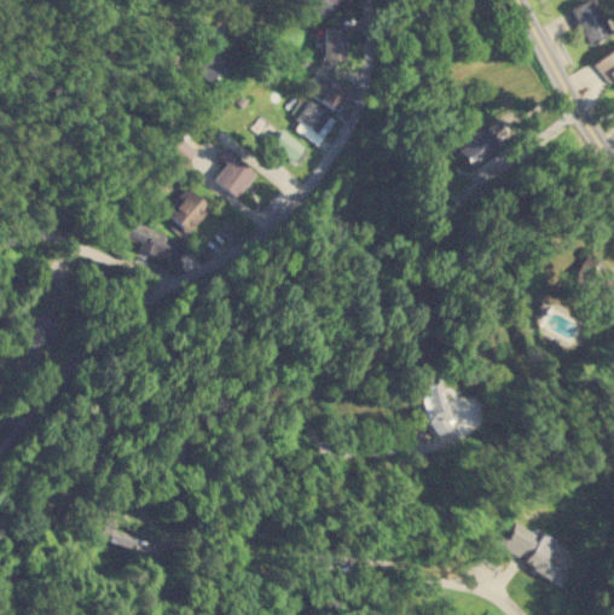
[(306,0),(319,18),(345,0),(306,0)]
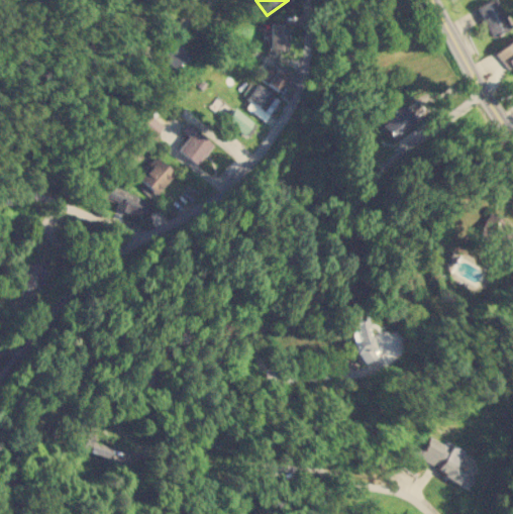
[(512,25),(495,0),(493,0),(478,9),(496,39),(512,29),(512,25)]
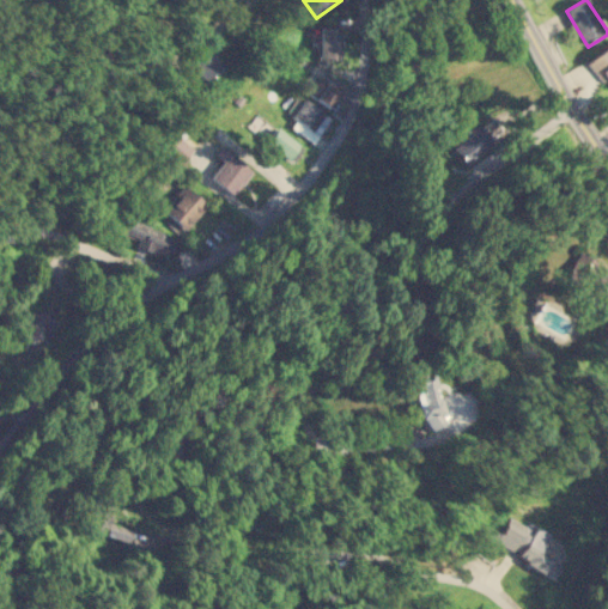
[(344,62),(345,29),(321,28),(320,61),(344,62)]
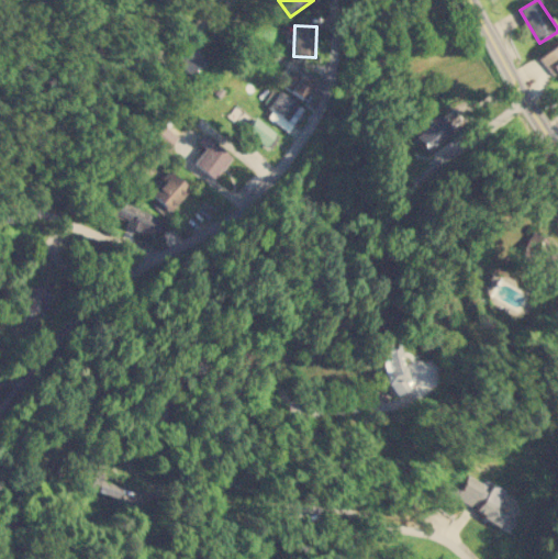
[(557,78),(557,45),(540,59),(557,78)]
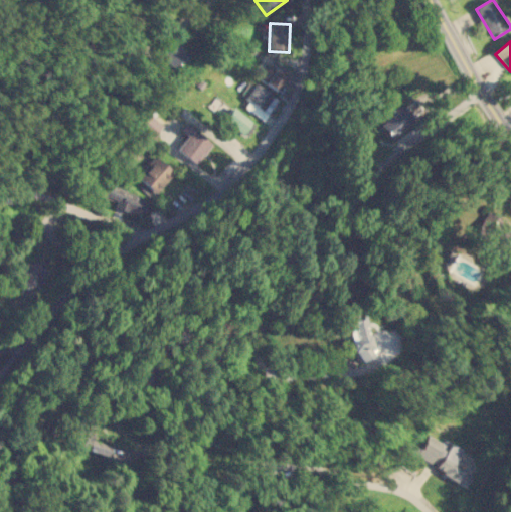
[(188,58),(178,42),(162,53),(172,68),(188,58)]
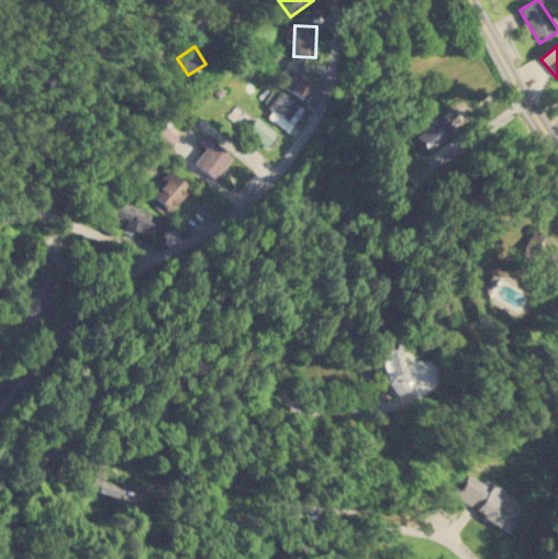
[(308,101),(316,84),(294,73),(286,90),(308,101)]
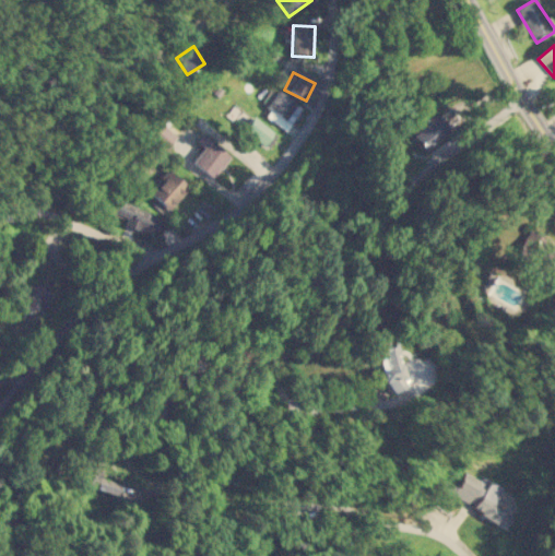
[(267,116),(290,132),(306,109),(283,93),(267,116)]
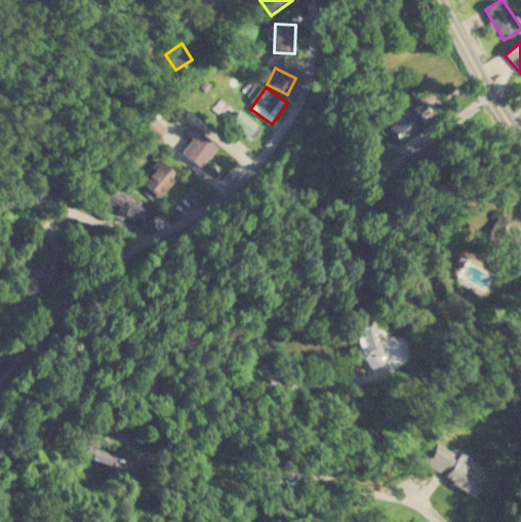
[(391,120),(394,124),(388,128),(397,143),(423,126),(410,108),(391,120)]
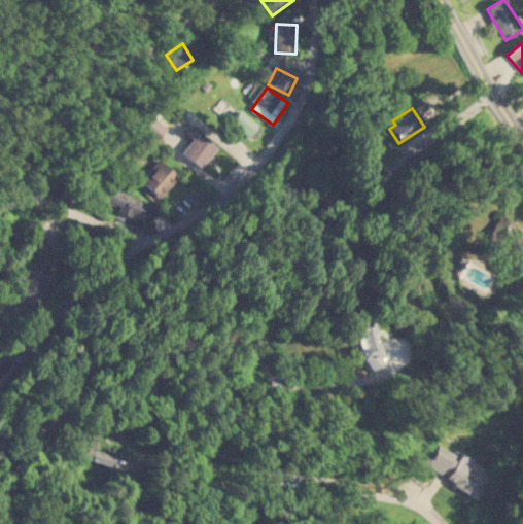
[(232,125),(250,139),(260,126),(242,111),(232,125)]
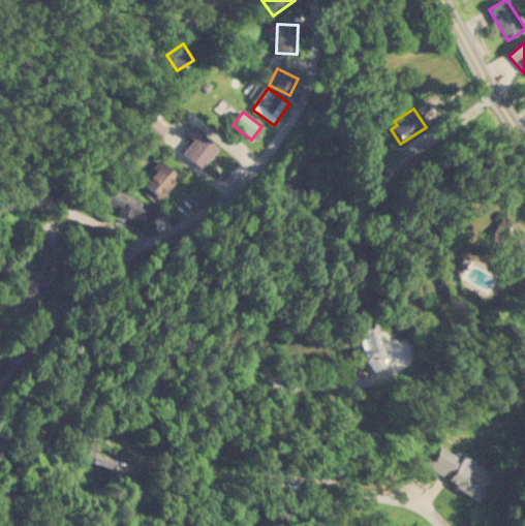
[(187,135),(195,142),(185,155),(205,171),(221,149),(193,127),(187,135)]
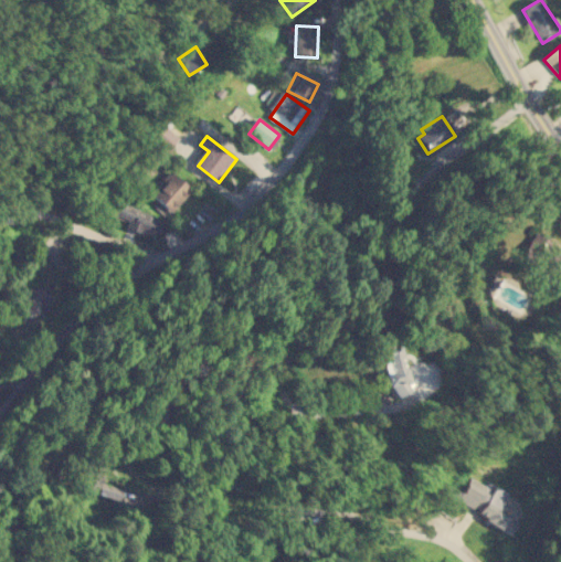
[(194,192),(173,172),(152,195),(173,215),(194,192)]
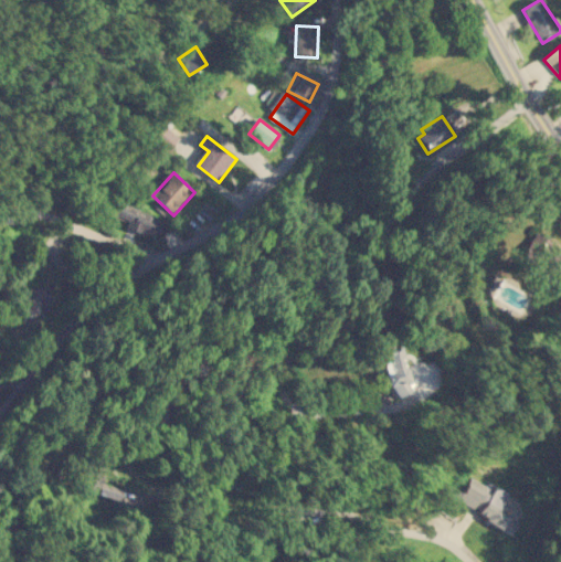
[(128,228),(158,240),(166,221),(118,202),(113,216),(129,223),(128,228)]
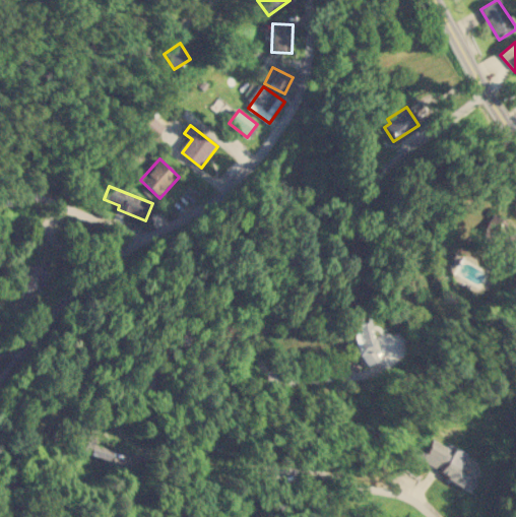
[(515,228),(494,215),(482,236),(507,250),(500,261),(510,267),(513,261),(515,262),(515,228)]
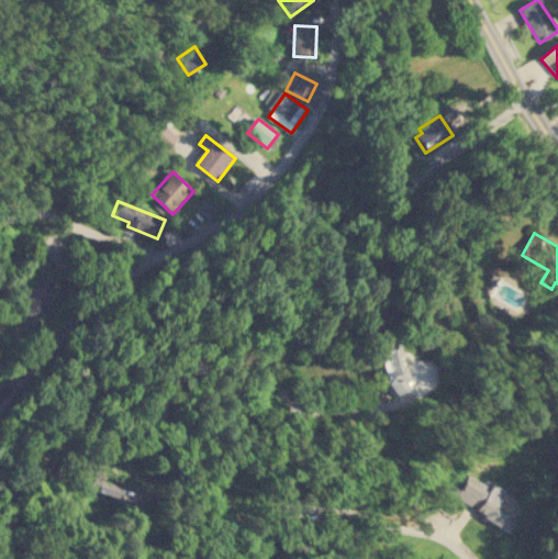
[(393,398),(412,392),(400,344),(381,349),(393,398)]
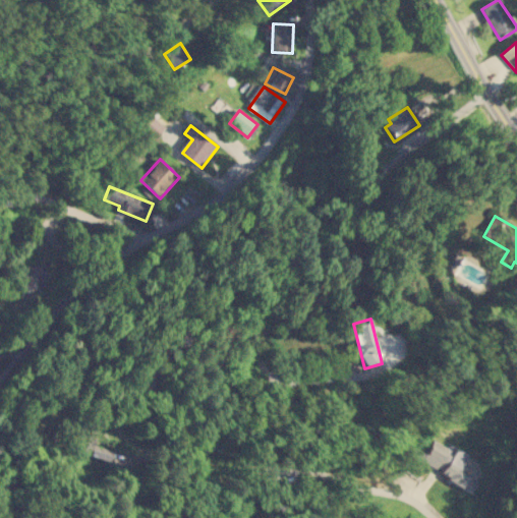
[(473,494),(480,483),(466,474),(471,467),(465,463),(470,455),(453,445),(450,449),(436,440),(421,461),(473,494)]
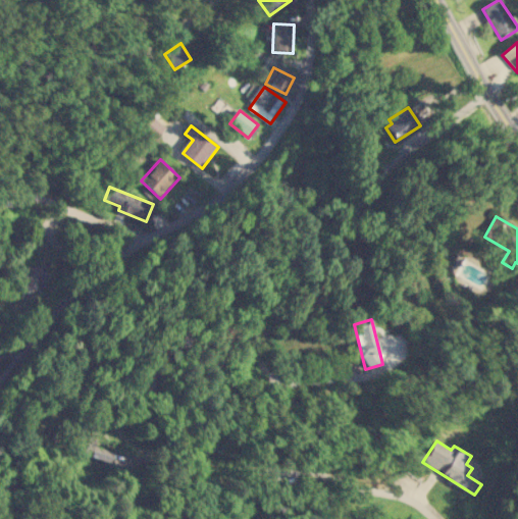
[(112,463),(114,452),(84,446),(82,457),(112,463)]
